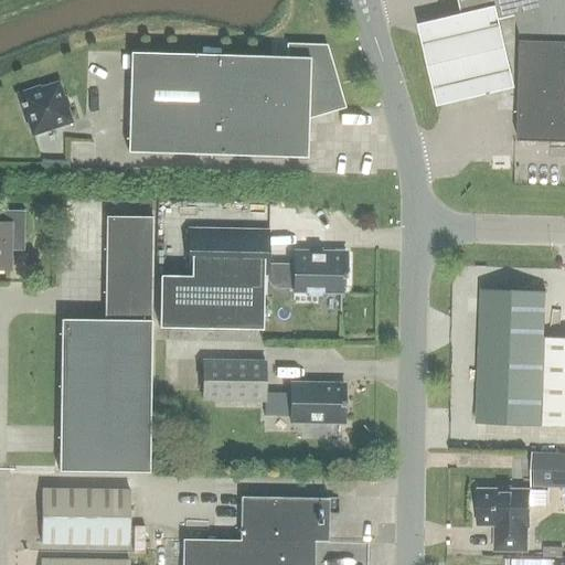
[(564,0),(458,0),(465,28),(515,17),(521,41),(518,141),(564,142),(564,0)]
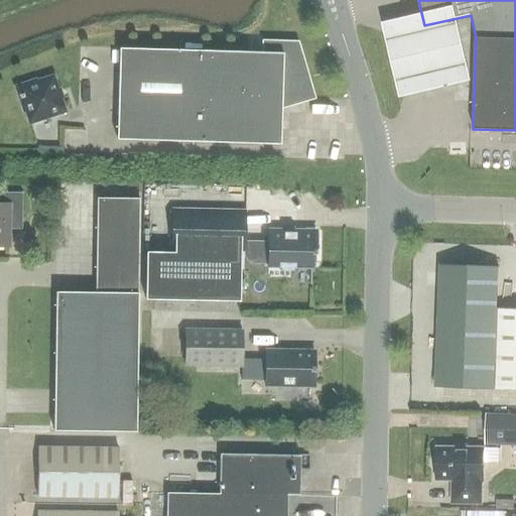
[(261,53),(120,48),(117,139),(279,144),(281,105),(290,102),(291,104),(300,101),(300,100),(310,97),(295,44),(294,44),(294,45),(262,44),(261,53)]
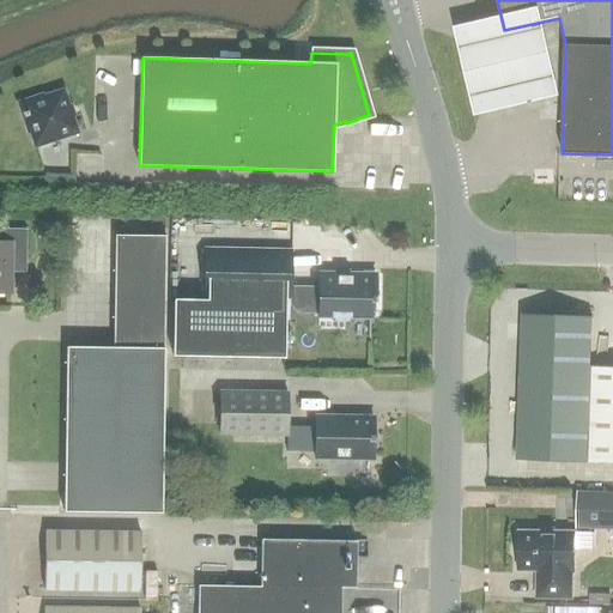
[(35,147),(77,133),(64,90),(42,97),(41,95),(18,103),(28,132),(29,132),(35,147)]
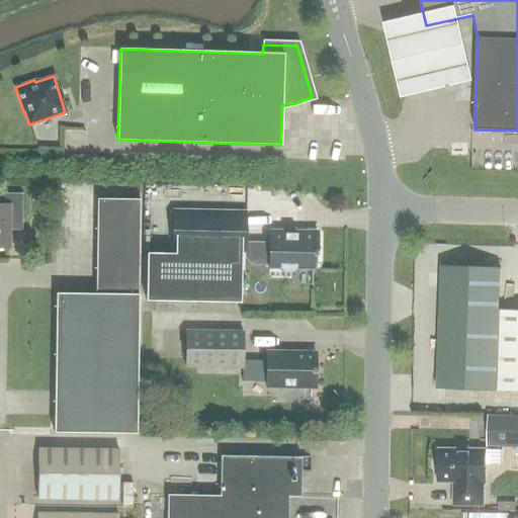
[(48,189),(41,189),(31,189),(32,203),(48,203),(48,189)]
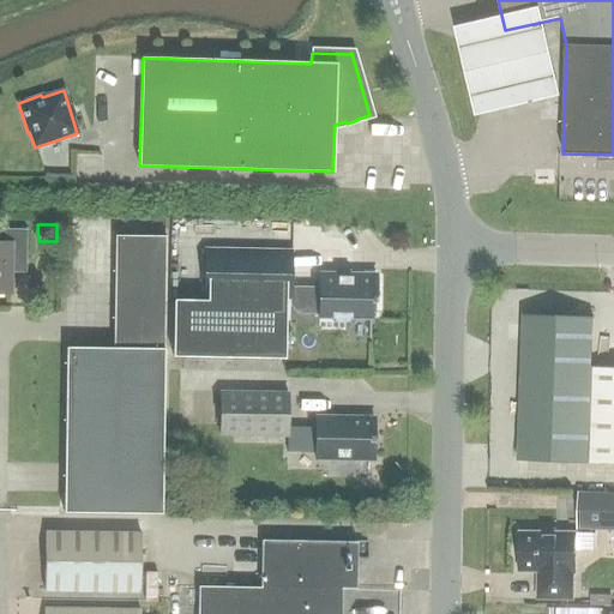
[(25,264),(26,230),(0,229),(0,293),(10,294),(11,263),(25,264)]
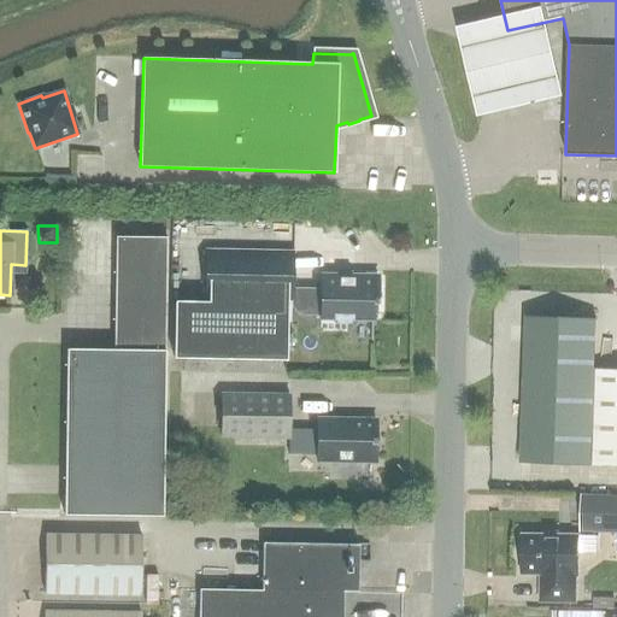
[(116,238),(113,350),(66,350),(64,516),(163,517),(165,351),(166,238),(116,238)]
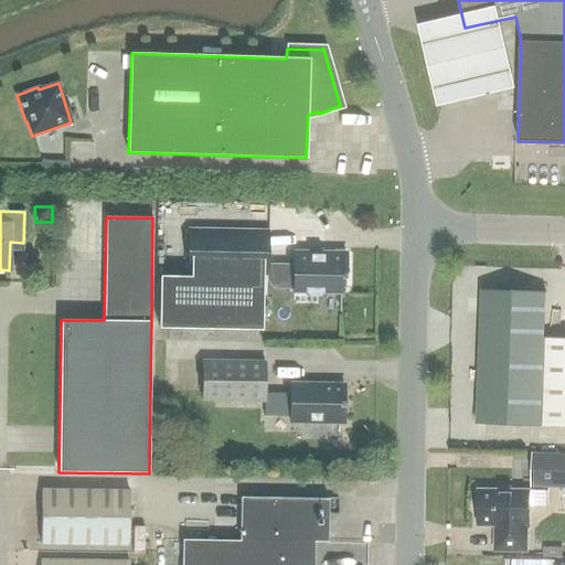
[(294,265),(267,265),(268,231),(189,230),(188,274),(188,277),(158,276),(157,329),(262,331),(263,275),(266,275),(265,281),(272,288),(294,288),(294,292),(306,292),(310,297),(318,297),(322,294),(323,294),(340,294),(341,294),(341,278),(345,278),(345,253),(295,252),(294,265)]
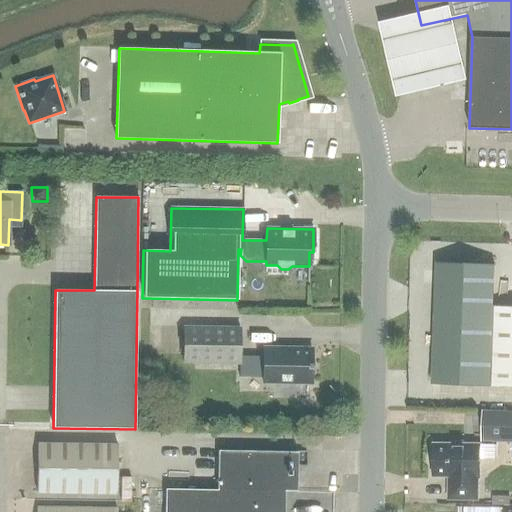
[(492,386),(495,306),(496,265),(437,263),(433,384),(492,386)]
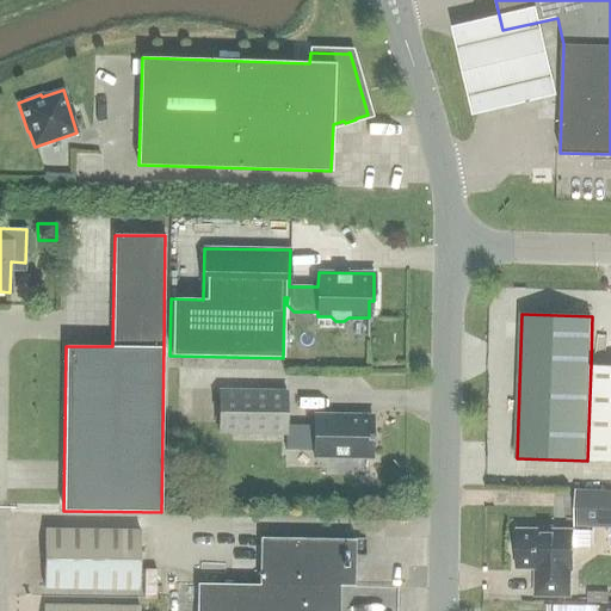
[(610,462),(610,365),(591,365),(587,461),(610,462)]
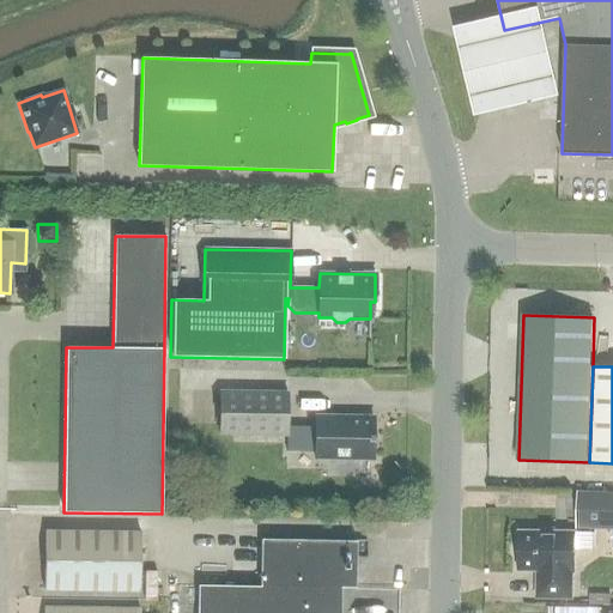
[(287,393),(220,392),(219,435),(286,436),(286,426),(287,393)]
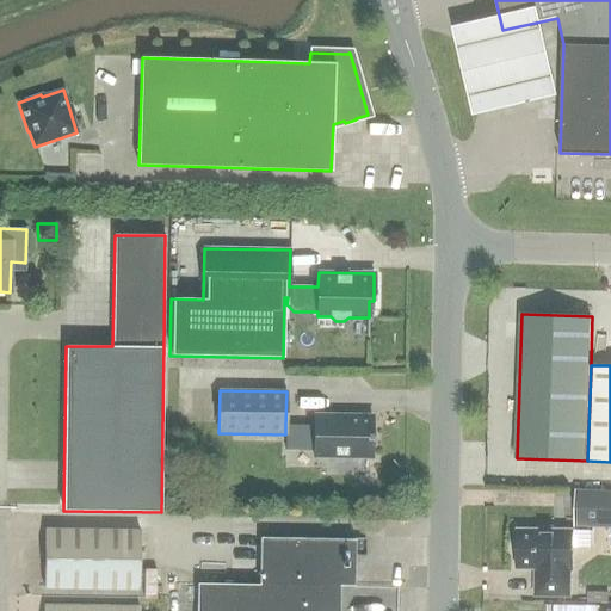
[(372,415),(315,414),(314,426),(314,451),(314,457),(366,458),(368,439),(371,439),(372,415)]
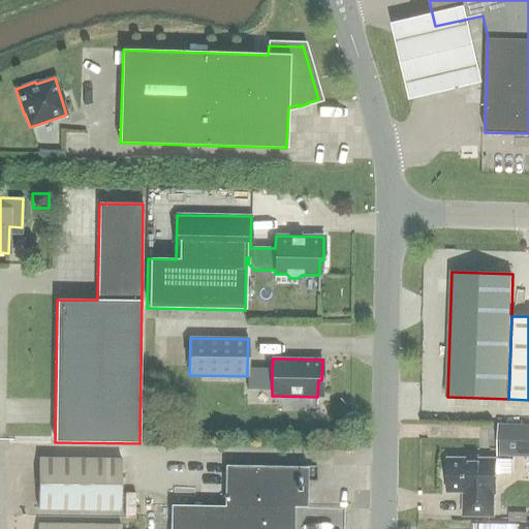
[(247,376),(247,391),(272,391),(272,369),(247,368),(247,376)]
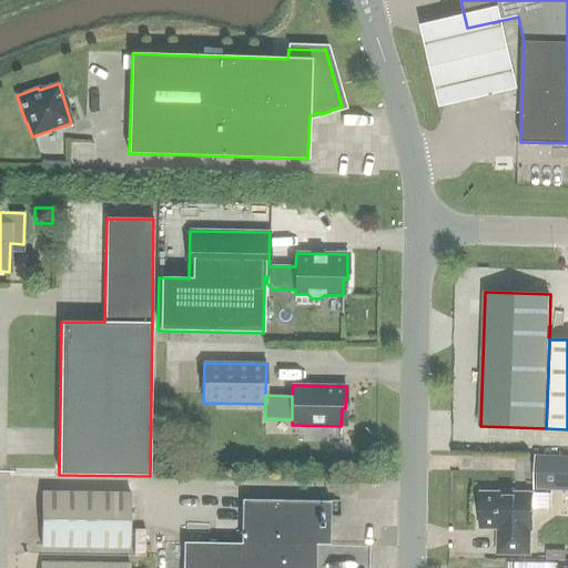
[(567,455),(531,455),(530,489),(567,489),(567,455)]
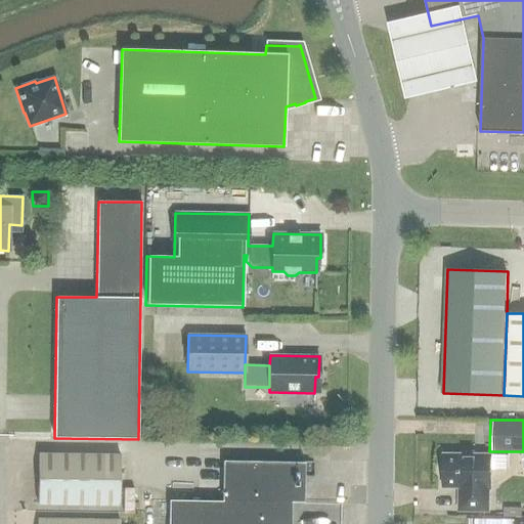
[(490,488),(491,454),(474,454),(474,451),(466,451),(466,454),(443,454),(443,488),(460,488),(459,511),(488,512),(488,488),(490,488)]
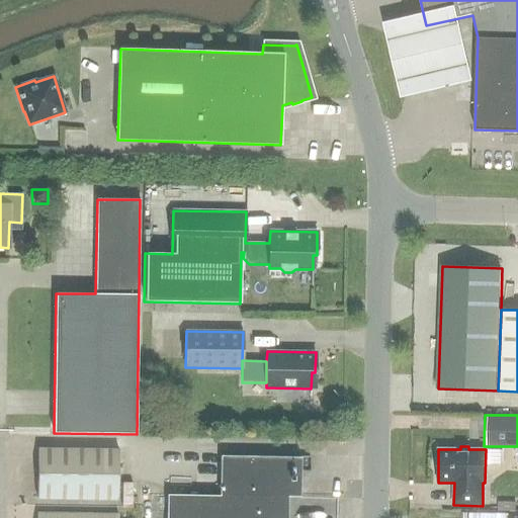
[(37,499),(118,501),(119,450),(38,448),(37,499)]
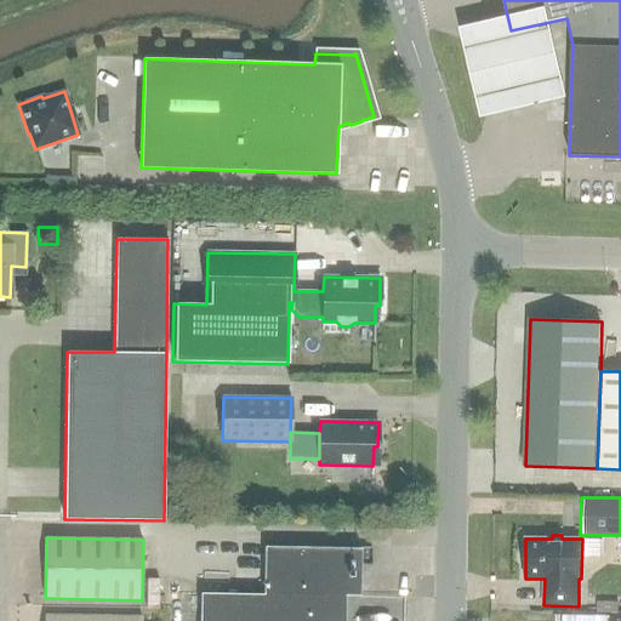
[(263,594),(346,597),(360,597),(360,548),(265,546),(263,594)]
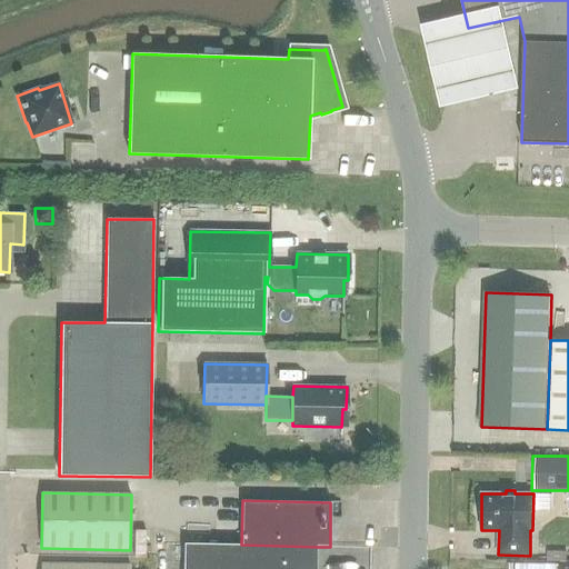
[(181,543),(180,568),(316,568),(317,547),(241,545),(183,543),(181,543)]
